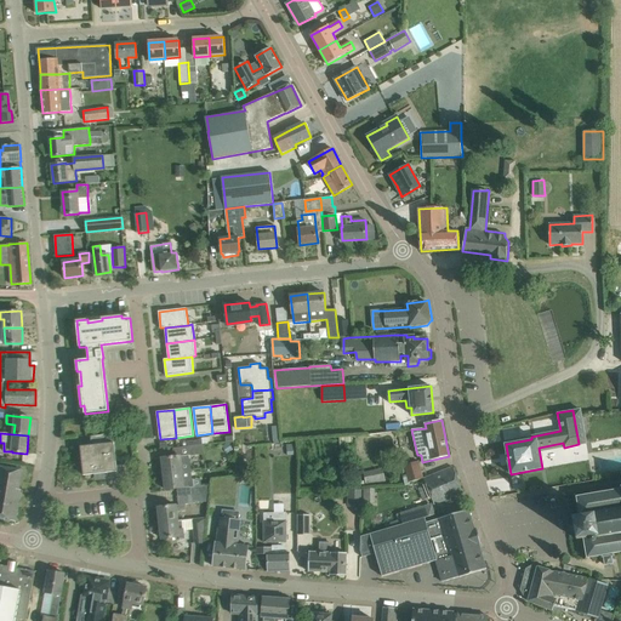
[(92,445),(80,446),(84,476),(95,474),(95,478),(108,477),(108,474),(115,473),(115,476),(125,474),(124,465),(117,466),(114,443),(108,443),(92,445)]
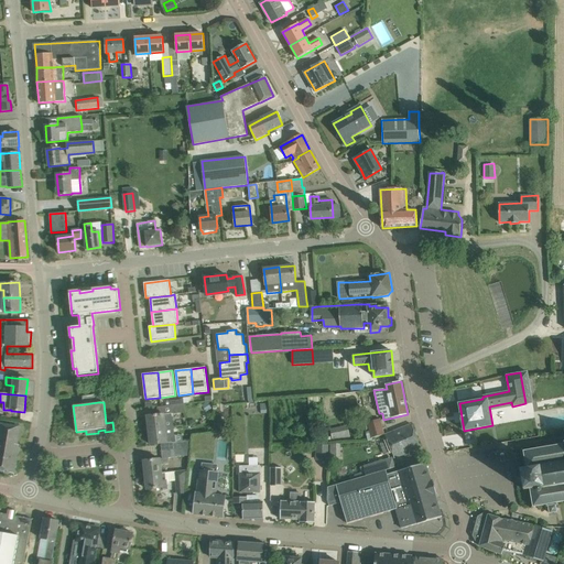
[(202,407),(206,413),(212,409),(207,402),(202,407)]
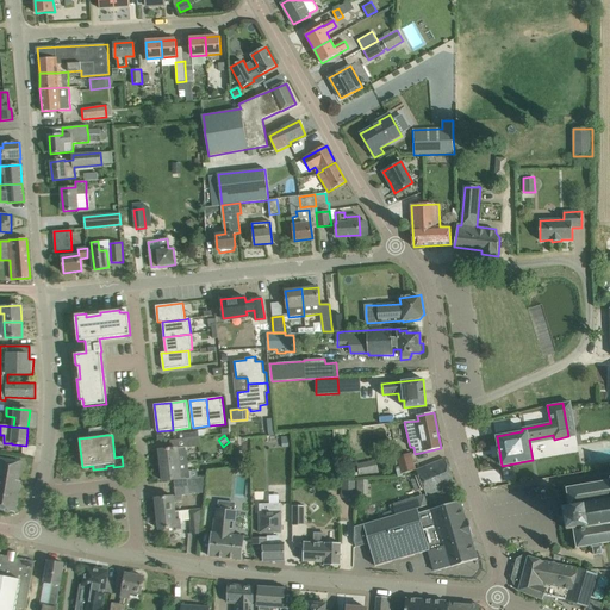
[(192,437),(185,439),(186,448),(200,447),(199,437),(192,437)]
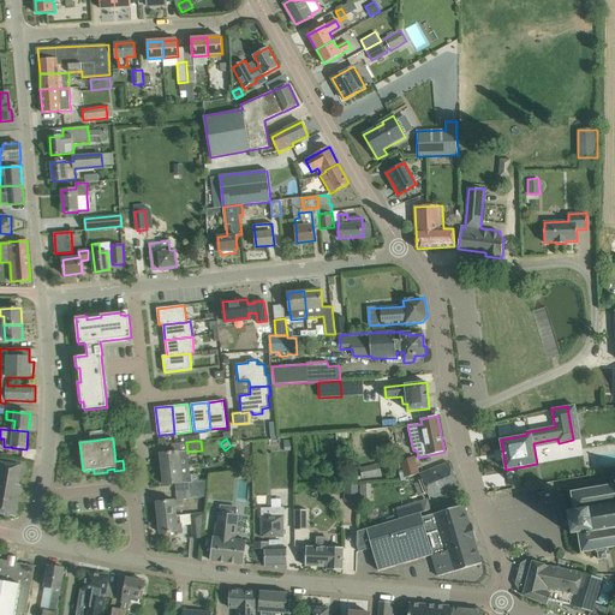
[(172,452),(161,453),(162,470),(190,466),(187,452),(179,452),(172,452)]
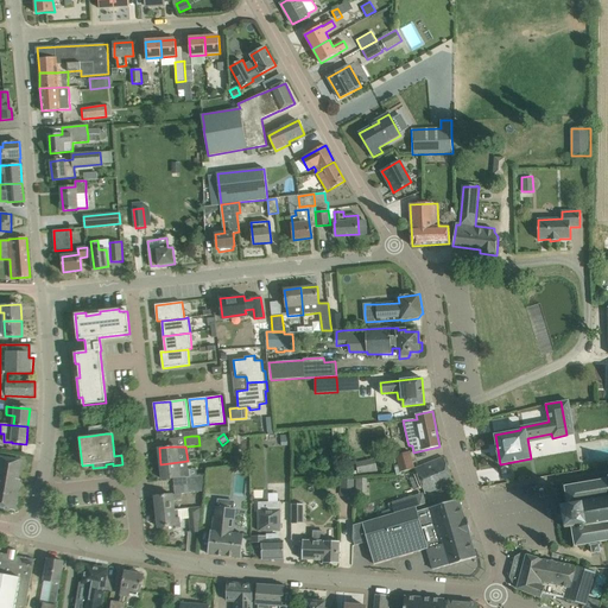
[(410,451),(396,455),(400,473),(415,469),(410,451)]
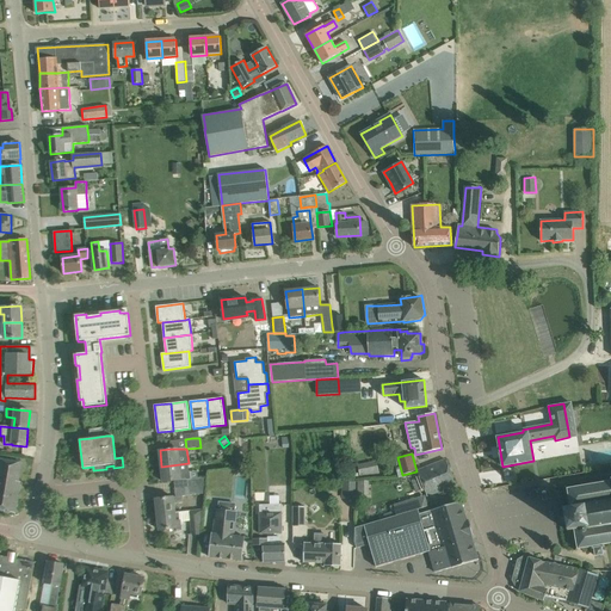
[(0,510),(16,513),(20,483),(18,483),(20,462),(0,458),(0,510)]
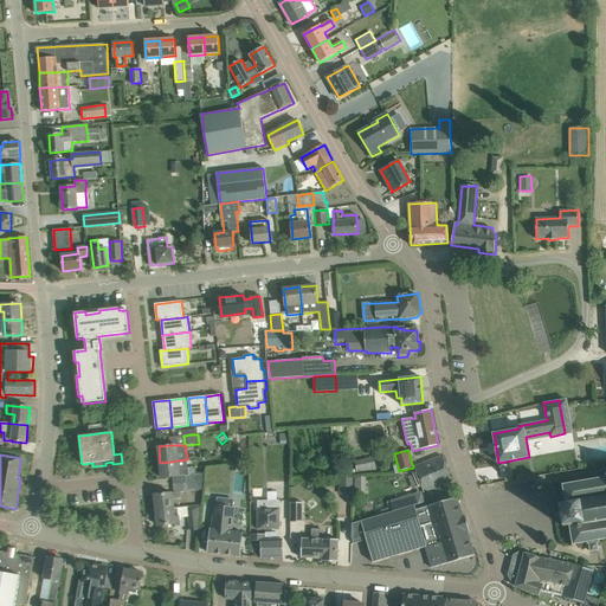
[(443,456),(413,468),(417,474),(421,487),(424,492),(452,481),(443,456)]
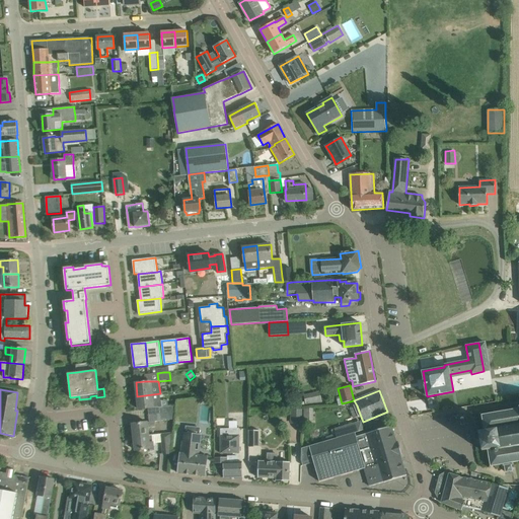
[(160,393),(137,396),(139,410),(148,409),(158,408),(160,408),(162,408),(161,400),(160,394),(160,393)]
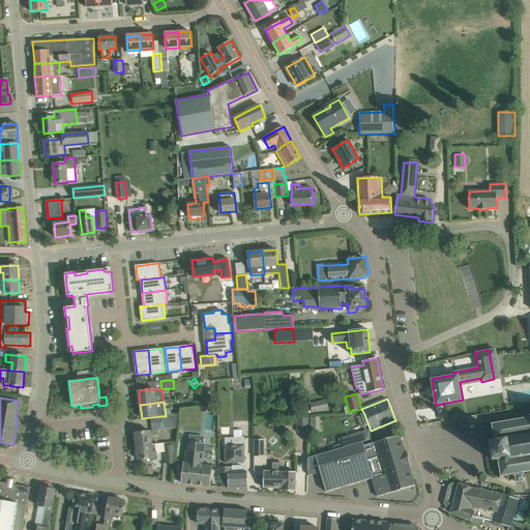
[(317,403),(311,404),(313,415),(319,413),(317,403)]
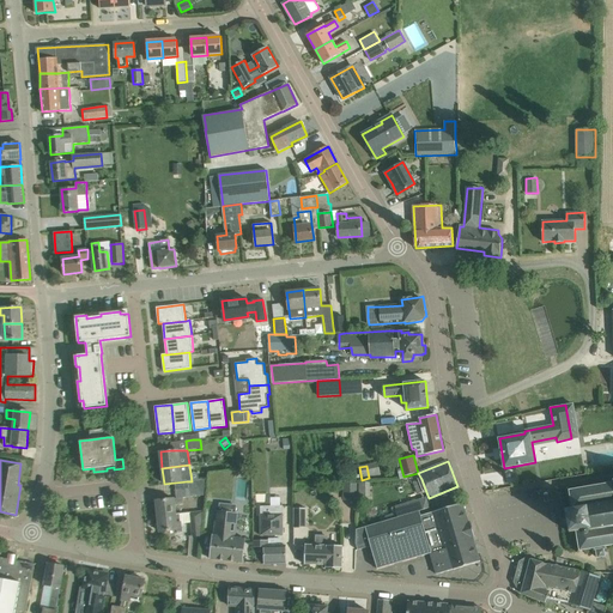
[(249,478),(237,478),(237,498),(249,499),(249,478)]
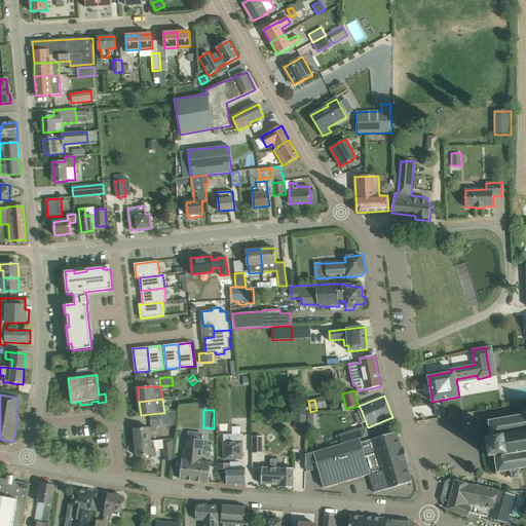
[(485,439),(486,444),(488,457),(492,456),(495,474),(512,472),(513,479),(519,478),(518,472),(525,470),(525,411),(487,418),(486,420),(488,430),(485,439)]
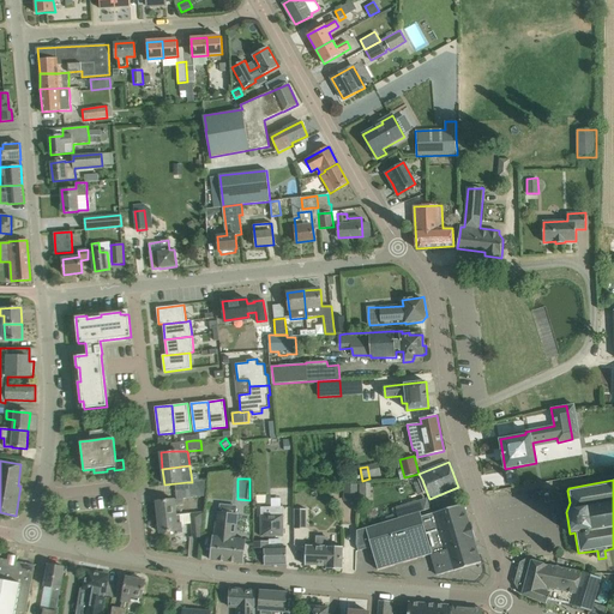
[(343,501),(356,501),(356,486),(343,485),(343,501)]
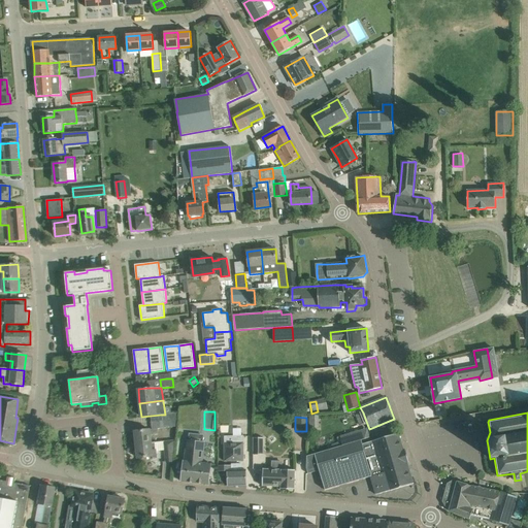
[(177,419),(163,421),(164,428),(176,427),(177,419)]
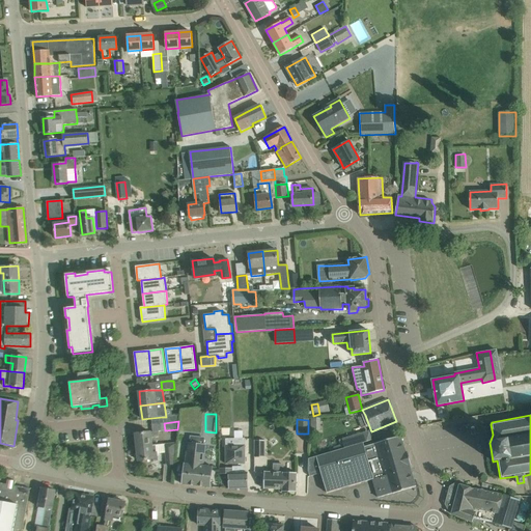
[(150,431),(136,434),(137,447),(151,446),(150,438),(160,437),(159,431),(152,431),(150,432),(150,431)]
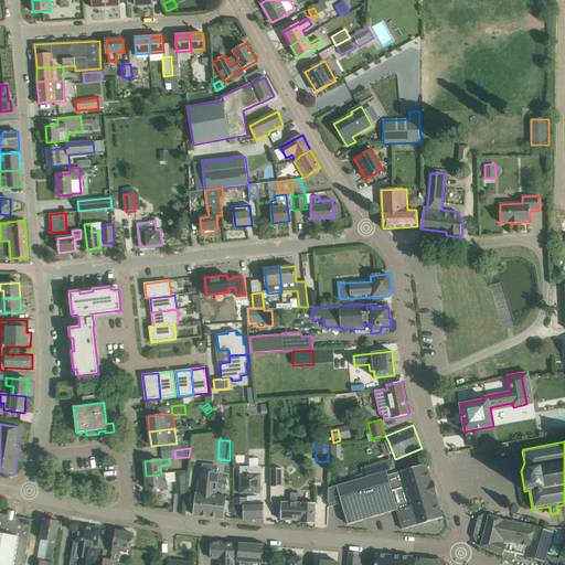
[(382,462),(364,467),(368,477),(385,471),(382,462)]
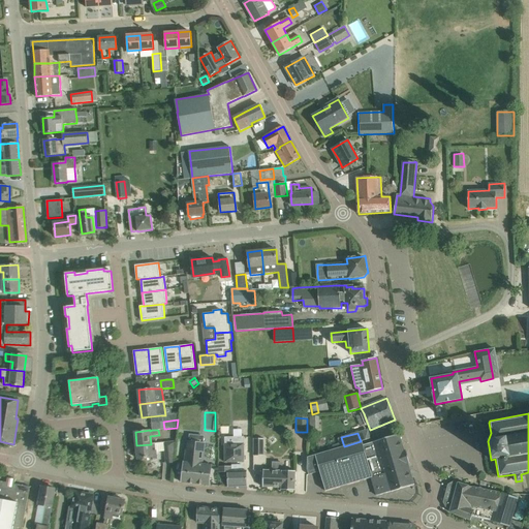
[(377,496),(414,485),(407,463),(410,463),(406,450),(404,452),(399,434),(364,444),(362,441),(344,446),(308,457),(307,469),(309,474),(320,471),(325,491),(371,477),(377,496)]
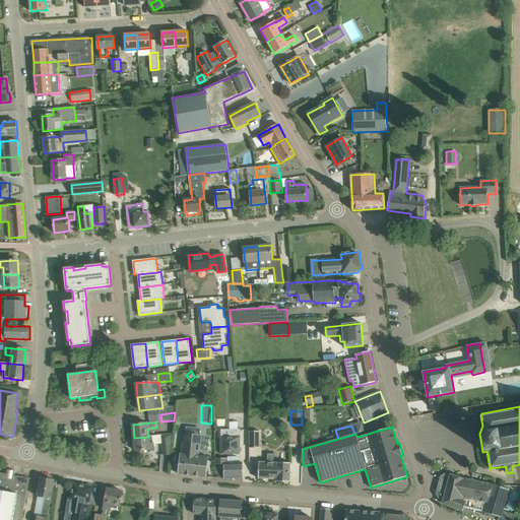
[(240,429),(221,430),(221,437),(220,437),(220,455),(237,455),(237,454),(240,454),(240,429)]
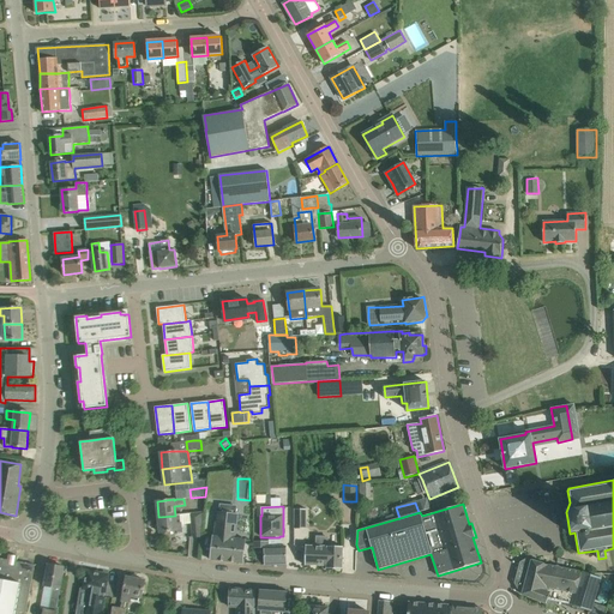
[(295,509),(295,529),(306,529),(307,527),(307,509),(295,509)]
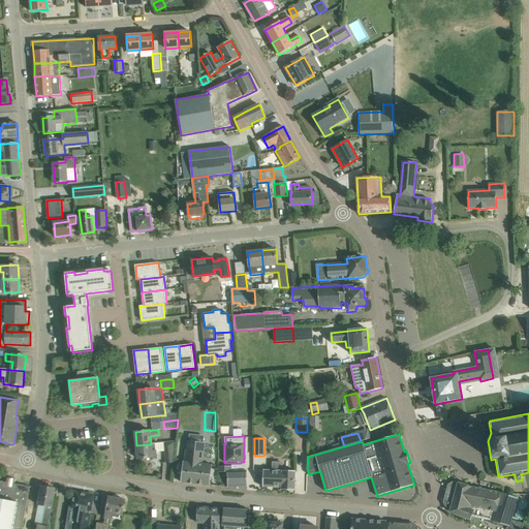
[(176,441),(163,442),(164,450),(164,452),(165,464),(173,463),(176,441)]
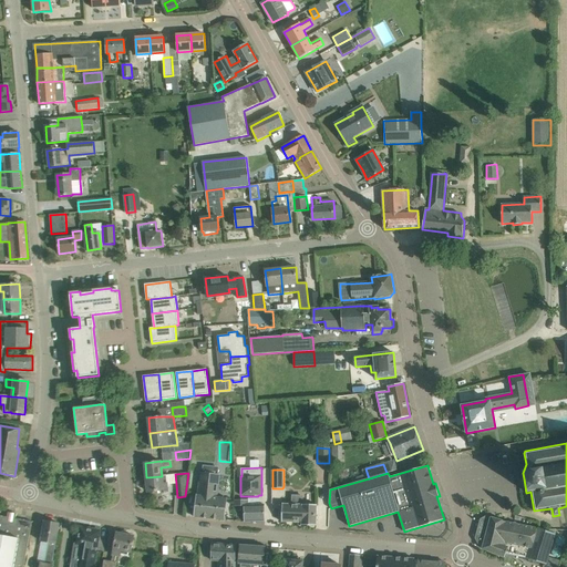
[(195,517),(225,521),(227,498),(217,497),(219,475),(200,473),(198,495),(197,495),(195,517)]
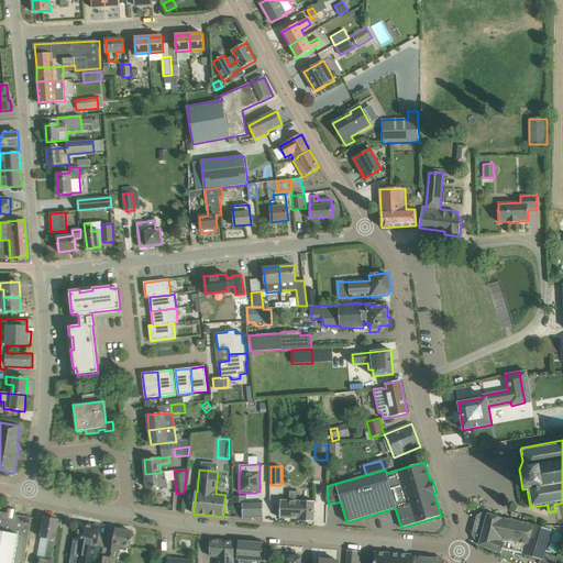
[(161,473),(145,474),(147,488),(166,486),(166,479),(162,481),(161,473)]
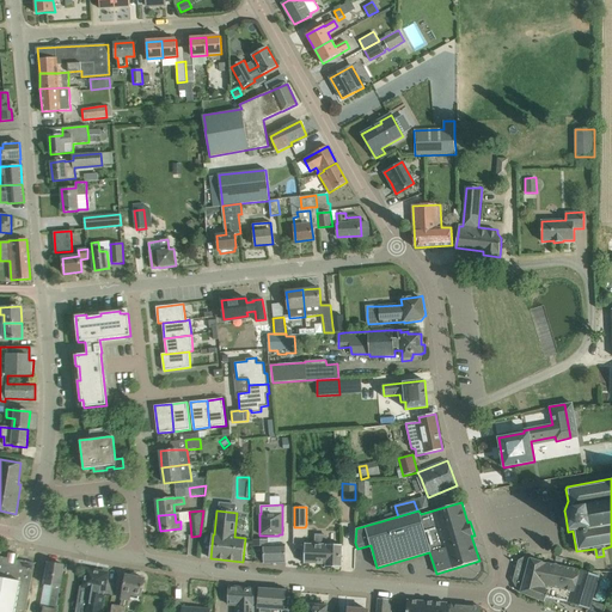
[(314,544),(305,544),(304,563),(325,564),(325,567),(342,568),(342,545),(328,545),(328,534),(316,534),(314,544)]
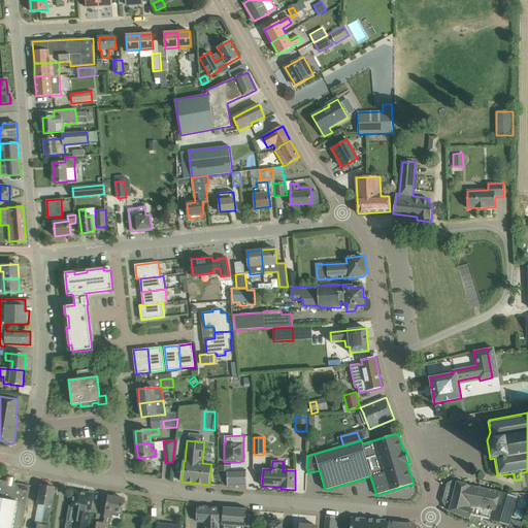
[(231,466),(218,466),(218,470),(219,471),(220,471),(227,471),(228,486),(246,486),(246,470),(231,470),(231,466)]
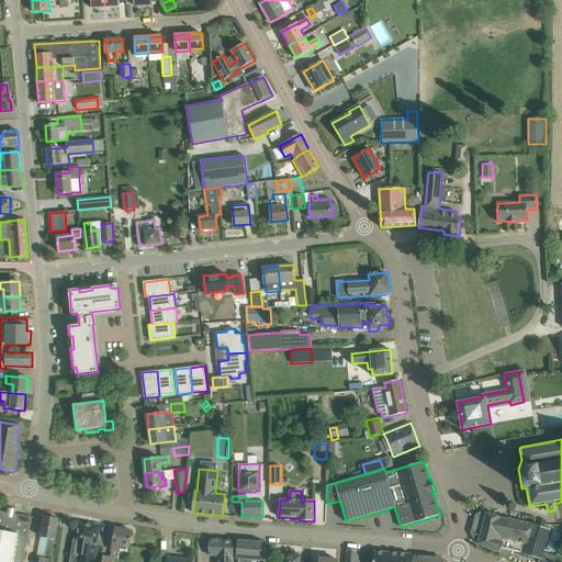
[(0,561),(18,561),(19,560),(24,561),(32,517),(15,514),(17,509),(8,507),(8,513),(0,510),(0,561)]
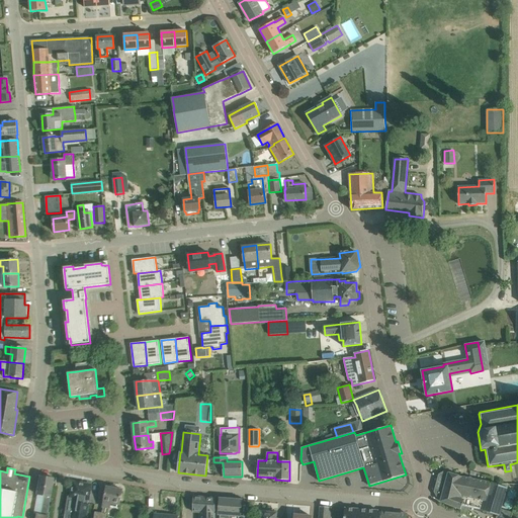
[(462,506),(499,516),(508,484),(499,484),(463,477),(448,472),(443,472),(438,476),(434,493),(440,501),(460,509),(462,506)]
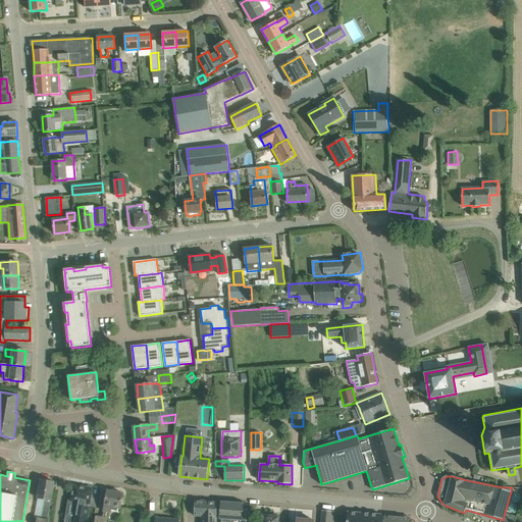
[(42,515),(48,516),(54,482),(41,480),(40,489),(38,499),(45,500),(42,515)]
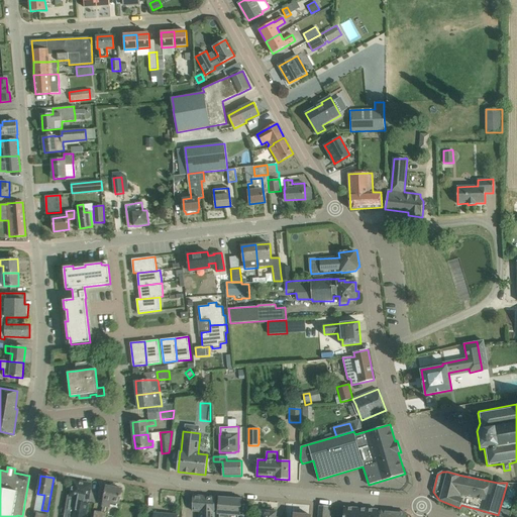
[(68,495),(65,513),(70,514),(69,516),(85,516),(88,499),(89,499),(91,484),(73,481),(70,496),(68,495)]
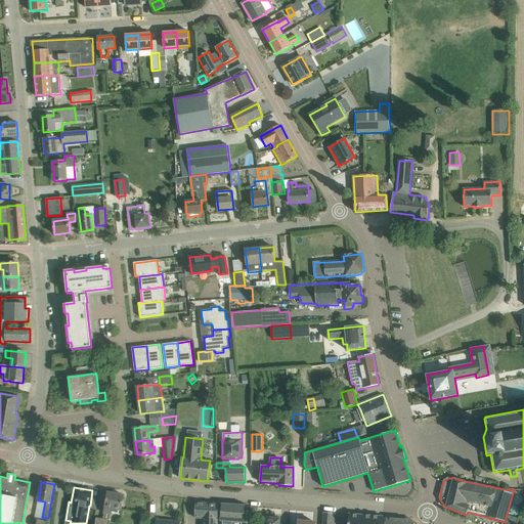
[(124,495),(107,492),(103,519),(96,517),(94,523),(106,523),(107,520),(106,519),(107,512),(119,514),(119,510),(122,511),(124,495)]
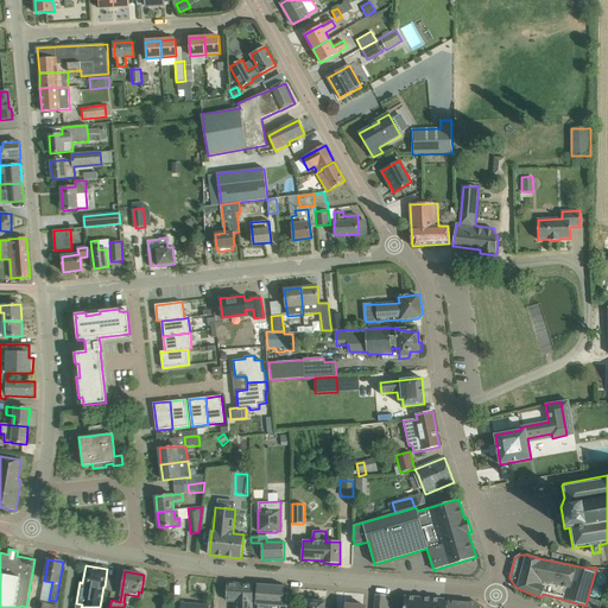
[(234,607),(252,607),(253,584),(227,583),(227,601),(235,601),(234,607)]
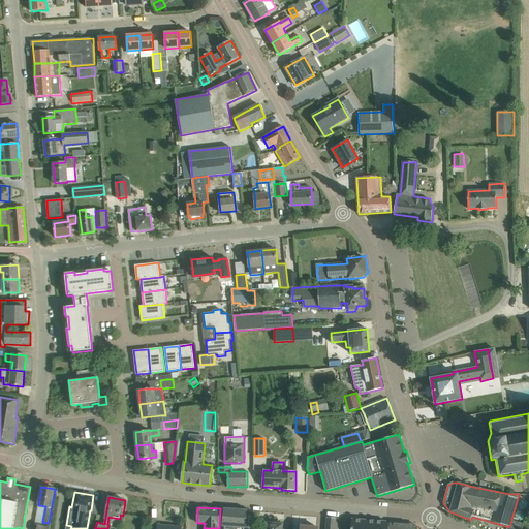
[(247,510),(224,509),(223,526),(225,526),(224,528),(243,528),(244,527),(246,527),(247,510)]
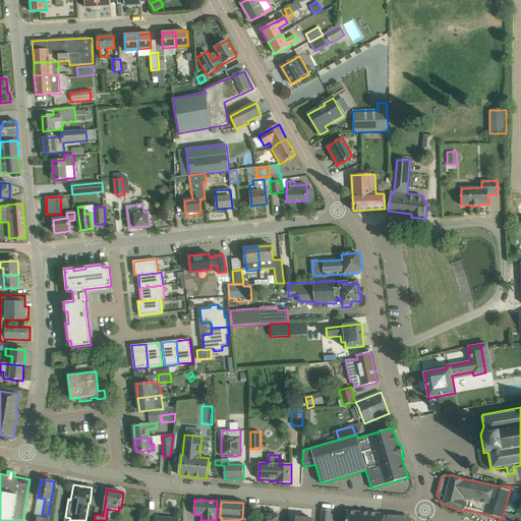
[(321,520),(330,520),(331,510),(322,510),(321,520)]
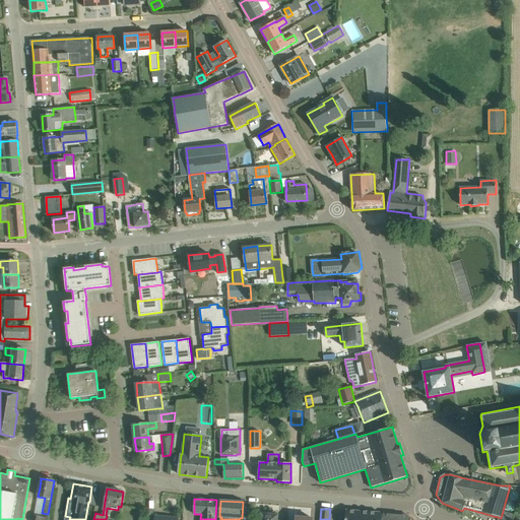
[(346,510),(344,519),(379,519),(380,512),(346,510)]
